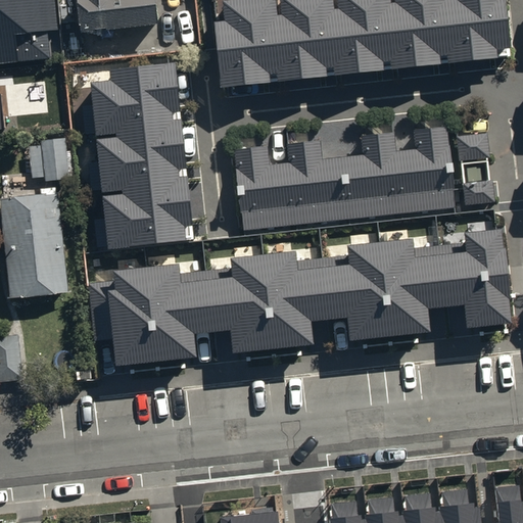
[(0,0),(0,62),(50,57),(48,32),(57,31),(53,0),(0,0)]
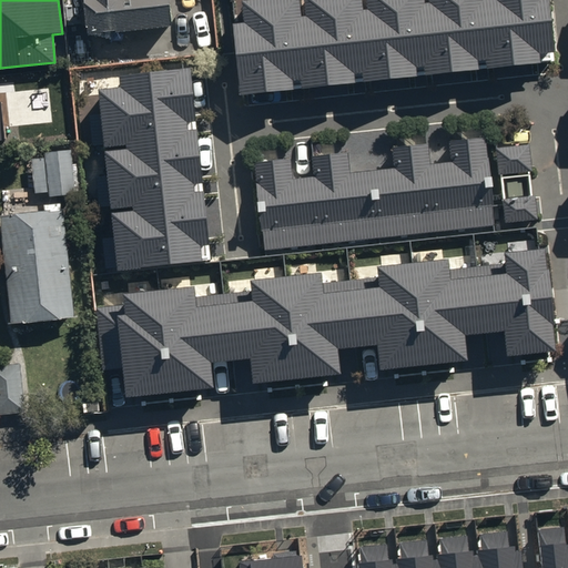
[(97,0),(98,0),(82,2),(87,40),(120,37),(122,56),(151,52),(149,37),(169,34),(164,0),(97,0)]
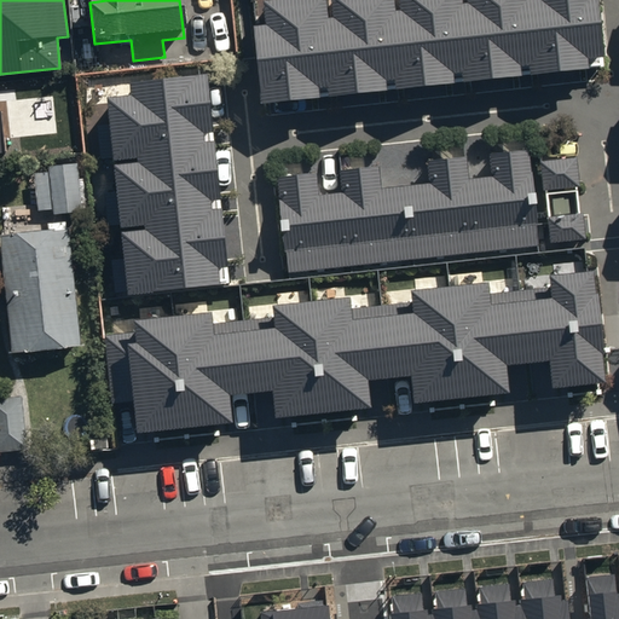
[(265,25),(254,27),(262,103),(606,64),(597,0),(275,0),(262,1),(265,25)]
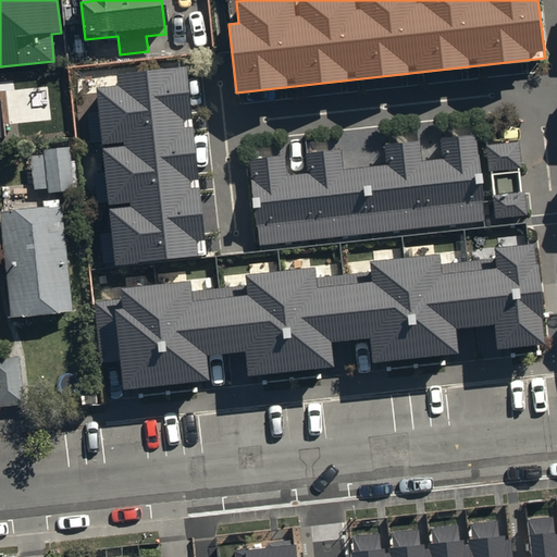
[(119,85),(96,88),(115,264),(206,254),(185,67),(118,75),(119,85)]
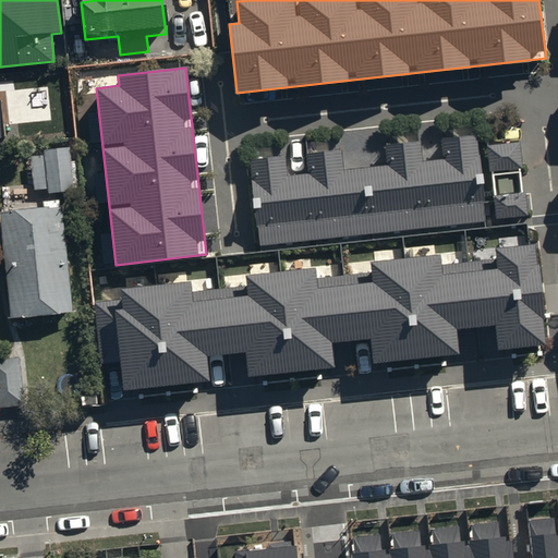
[(284,158),(250,161),(258,246),(485,221),(476,135),(441,140),(444,160),(422,162),(420,142),(385,145),(387,166),(343,170),(341,149),(305,154),(307,173),(286,176),(284,158)]
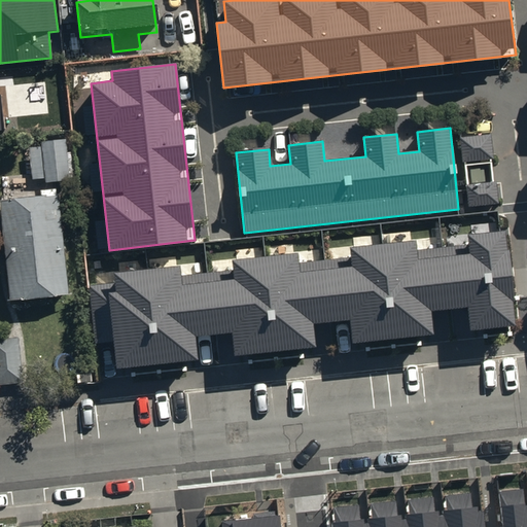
[(490,135),(460,138),(463,163),(493,159),(490,135)]
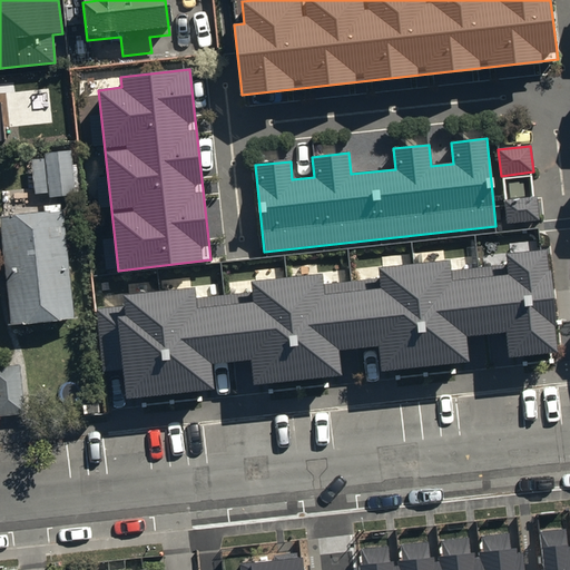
[(76,151),(29,157),(35,203),(80,197),(76,151)]
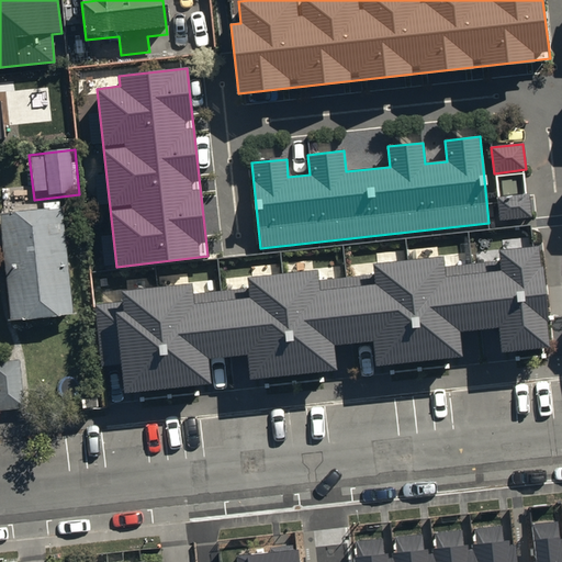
[(529,193),(497,198),(501,223),(532,220),(529,193)]
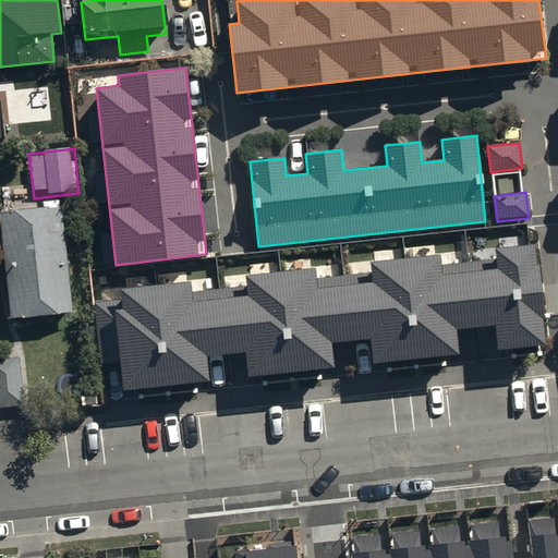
[(61,209),(0,215),(0,226),(10,322),(71,315),(61,209)]
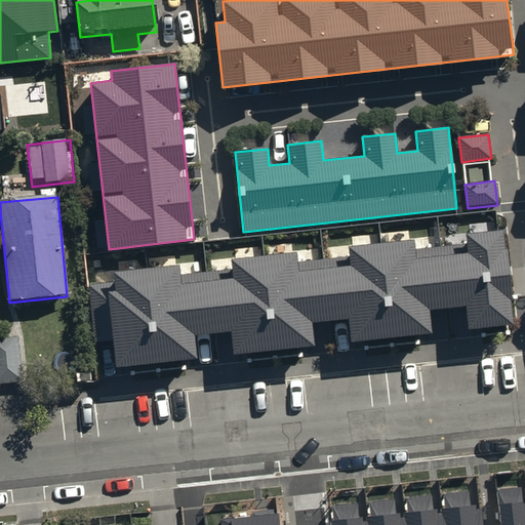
[(113,281),(88,284),(94,341),(113,339),(116,366),(196,357),(194,334),(231,330),(234,354),(314,345),(312,323),(348,319),(351,341),(432,332),(429,310),(466,306),(469,329),(515,324),(503,229),(465,233),(466,244),(415,249),(414,239),(349,246),(350,256),(298,263),(297,252),(231,259),(232,269),(180,274),(179,265),(112,272),(113,281)]
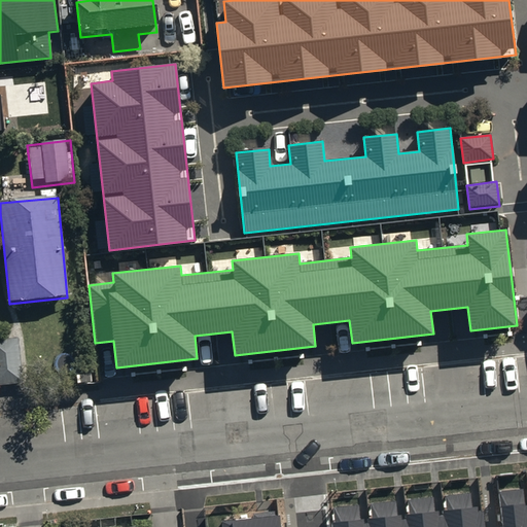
[(15,339),(0,341),(0,383),(24,378),(15,339)]
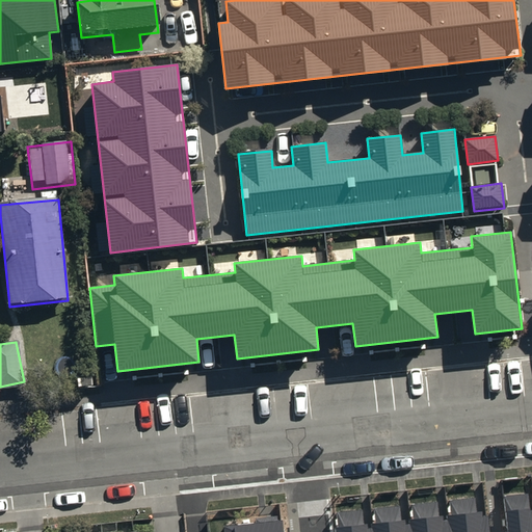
[(531,531),(531,508),(505,511),(507,531),(531,531)]
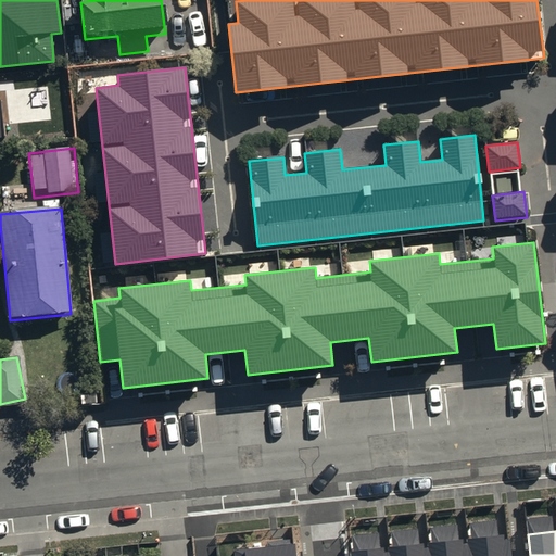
[(512,555),(509,534),(351,553),(350,555),(512,555)]
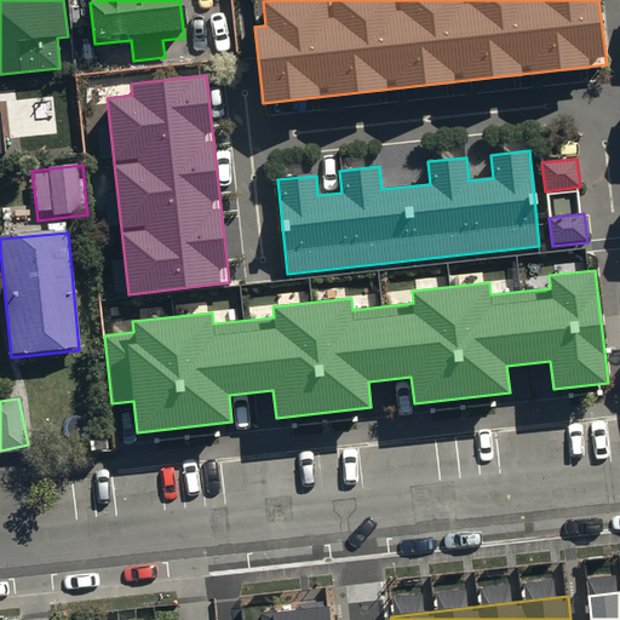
[(328,619),(328,608),(273,614),(273,619),(328,619)]
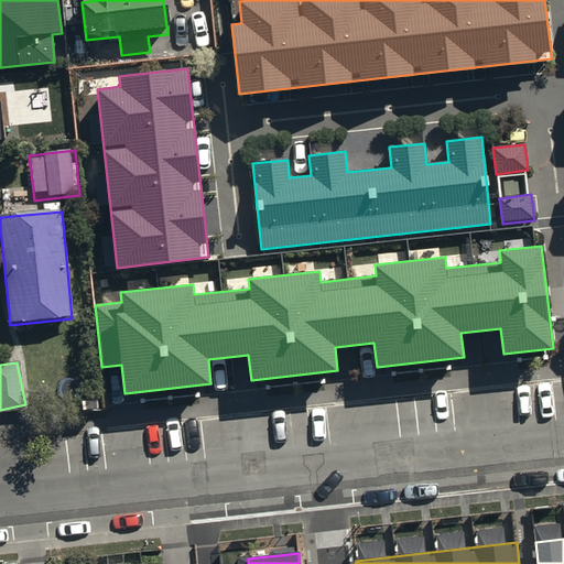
All buildings are outlined.
